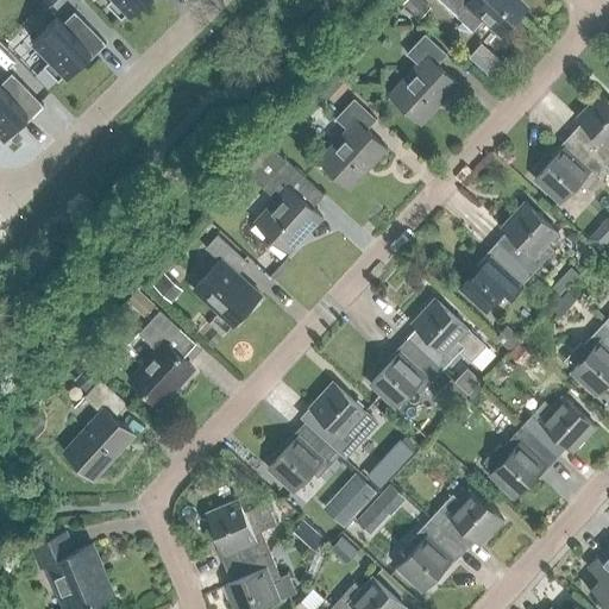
[(110,0),(106,4),(120,19),(127,12),(130,14),(143,2),(145,5),(146,4),(144,1),(144,0),(110,0)]
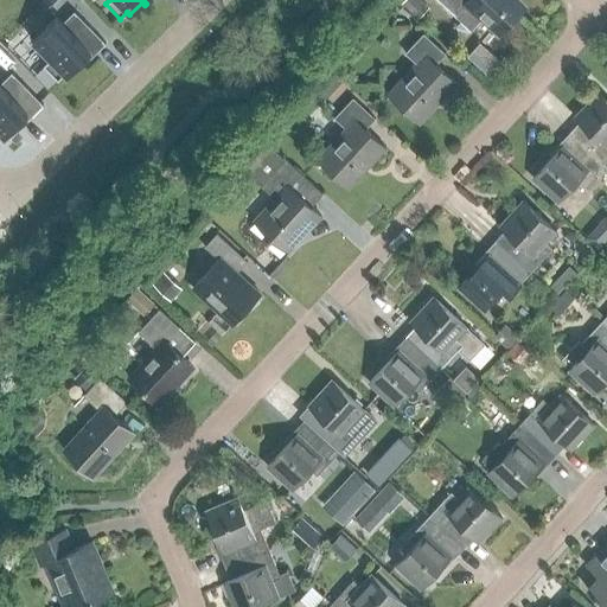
[(403,0),(401,4),(417,19),(428,8),(419,0),(403,0)]
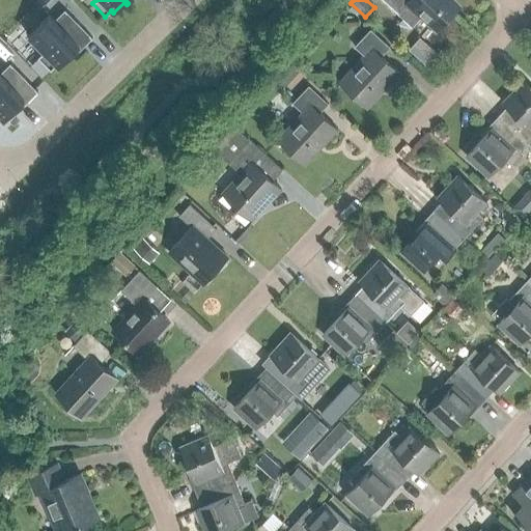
[(382,0),(386,4),(398,15),(412,27),(421,16),(437,29),(457,7),(449,0),(382,0)]
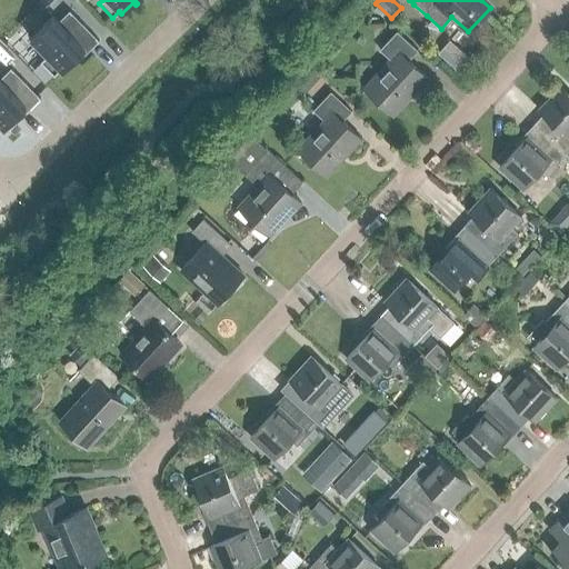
[(28,35),(27,35),(47,56),(40,61),(53,76),(60,69),(62,71),(75,60),(77,62),(78,61),(76,59),(96,40),(98,42),(99,41),(69,11),(68,12),(70,15),(60,25),(51,17),(30,37),(28,35)]
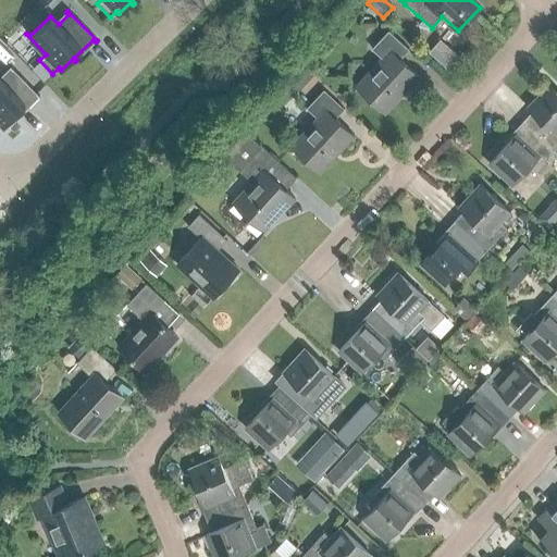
[(356,87),(383,112),(417,76),(399,60),(408,50),(387,31),(371,49),(382,59),(356,87)]
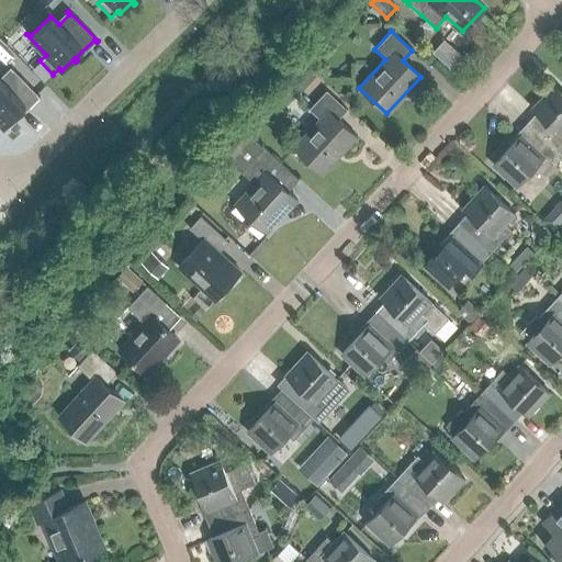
[(0,126),(1,125),(4,127),(15,116),(18,119),(19,117),(17,115),(36,96),(38,98),(40,98),(10,67),(9,68),(12,70),(1,81),(0,79),(0,126)]
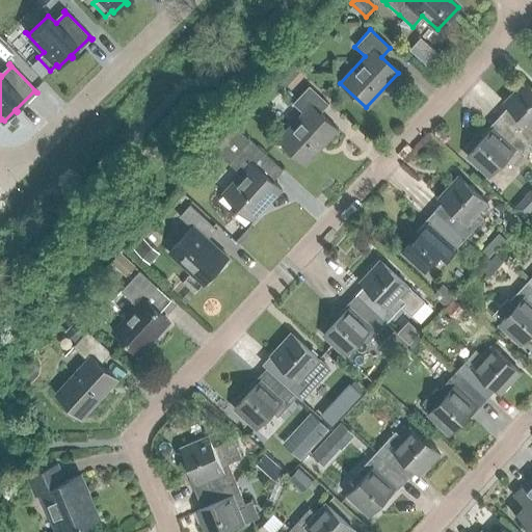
[(283,78),(295,89),(309,76),(297,63),(283,78)]
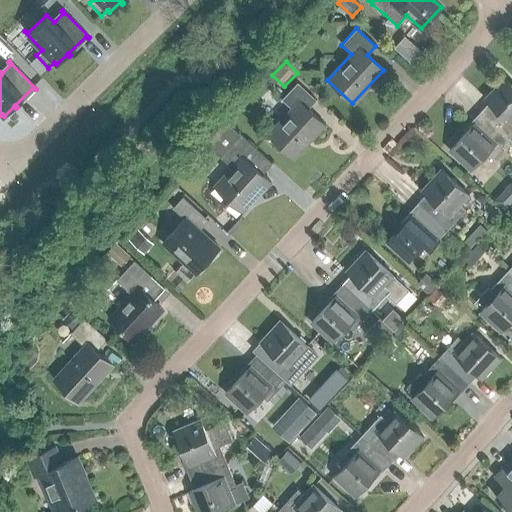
[(488,103),(480,112),(509,139),(511,135),(511,86),(503,78),(484,99),(488,103)]
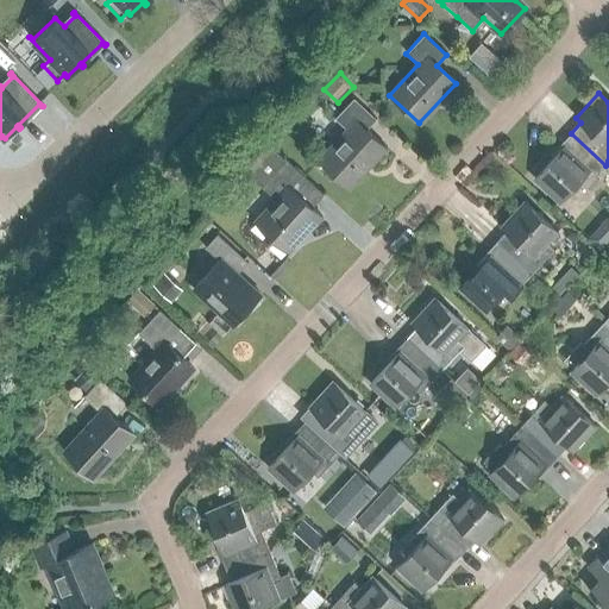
[(319,161),(347,188),(385,149),(365,131),(376,120),(353,99),(334,119),(346,131),(319,161)]
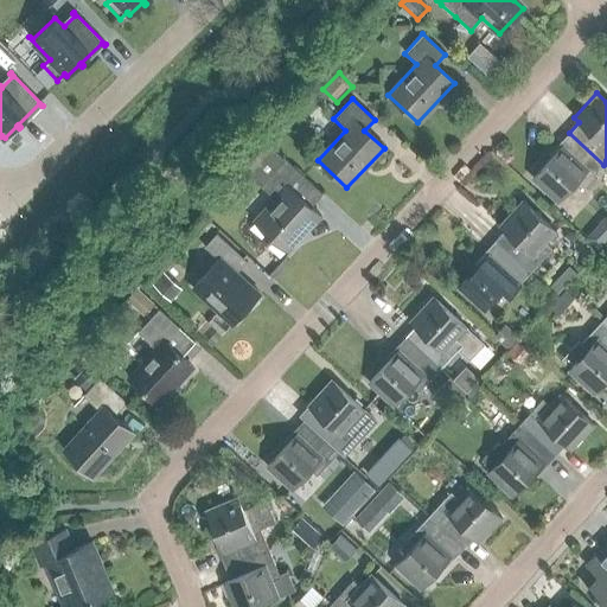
[(604,165),(569,133),(558,145),(562,147),(532,179),(556,202),(575,181),(582,189),(604,165)]
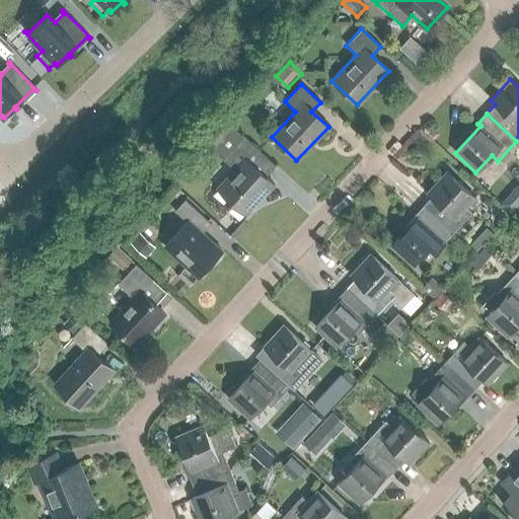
[(262,154),(228,123),(208,145),(234,169),(216,189),(245,216),(274,186),(252,164),(262,154)]
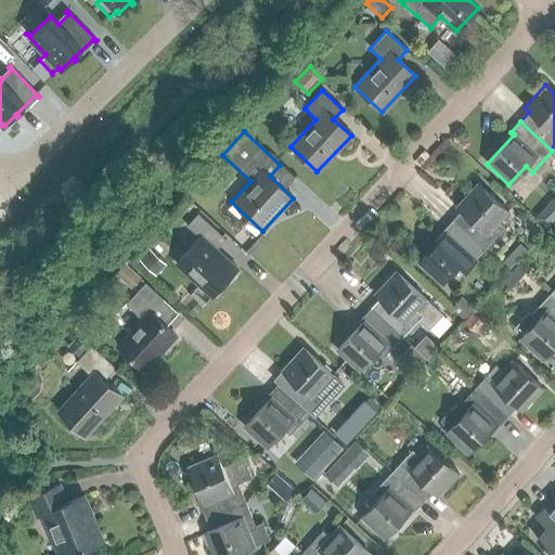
[(461,210),(452,221),(483,249),(503,229),(498,222),(506,211),(477,184),(456,206),(461,210)]
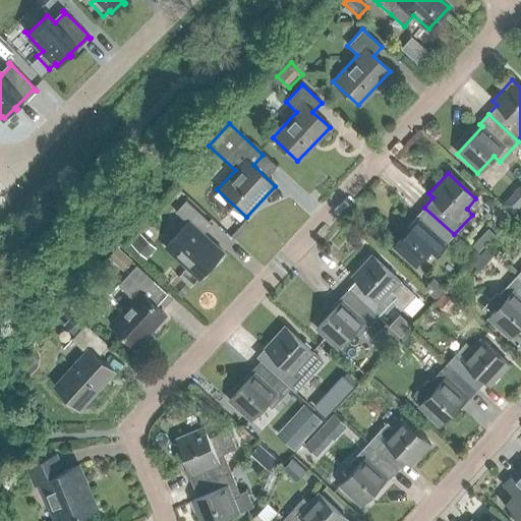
[(513,215),(520,205),(520,198),(514,192),(502,205),(513,215)]
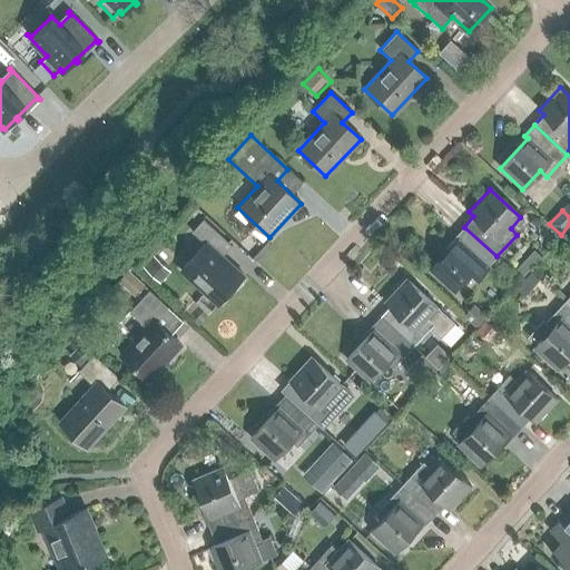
[(180,271),(217,305),(243,277),(222,257),(232,246),(203,220),(192,233),(204,244),(180,271)]
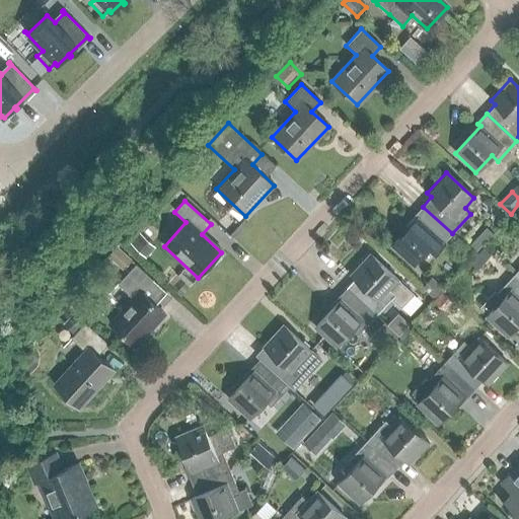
[(452,233),(423,207),(414,216),(417,219),(391,246),(412,266),(428,248),(434,253),(452,233)]
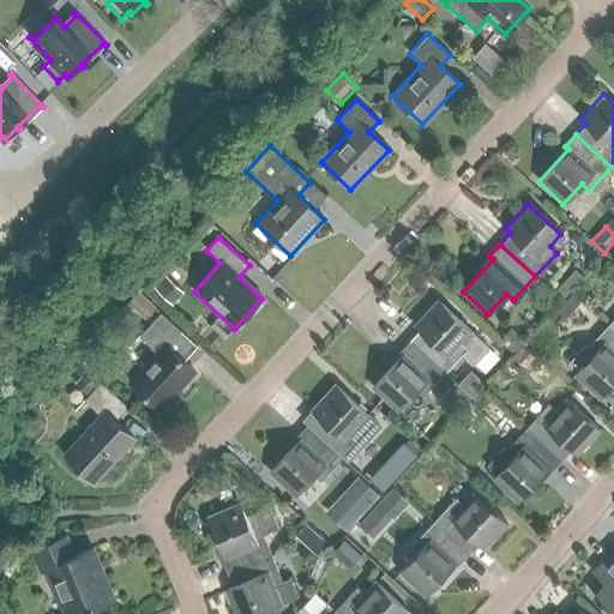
[(613,266),(613,265),(613,248),(612,247),(603,258),(613,266)]
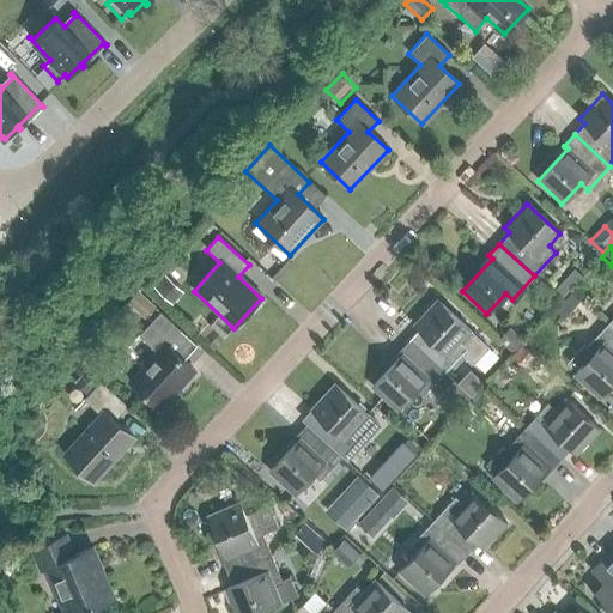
[(173,304),(183,292),(164,274),(152,286),(173,304)]
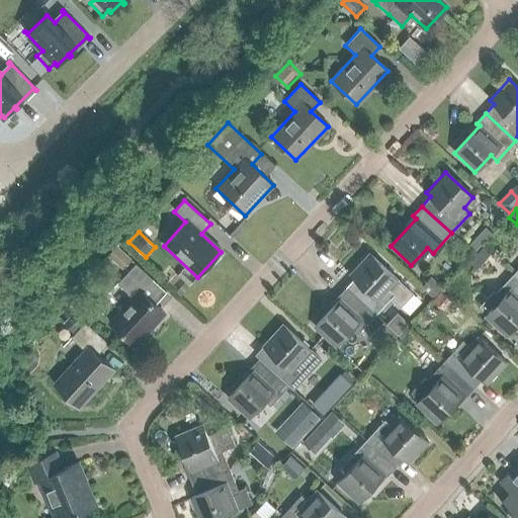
[(475,252),(485,241),(479,235),(468,246),(475,252)]
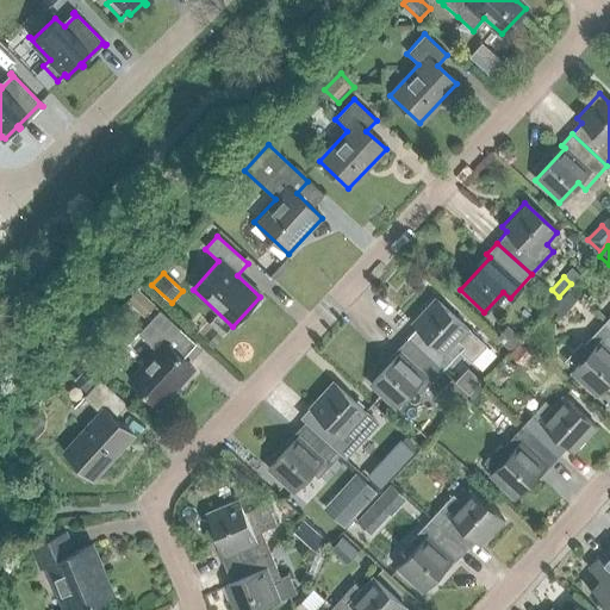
[(126,302),(144,318),(155,306),(137,291),(126,302)]
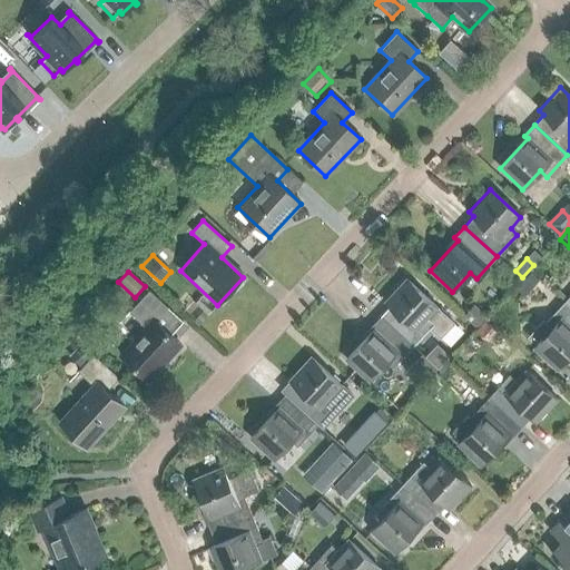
[(390,306),(381,316),(413,346),(429,328),(440,340),(454,324),(406,279),(385,302),(390,306)]
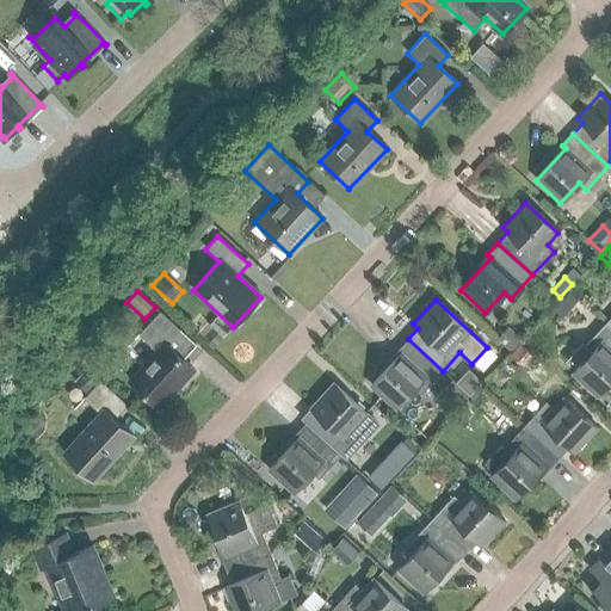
[(129,381),(159,408),(193,370),(167,346),(180,331),(159,312),(139,335),(155,351),(129,381)]
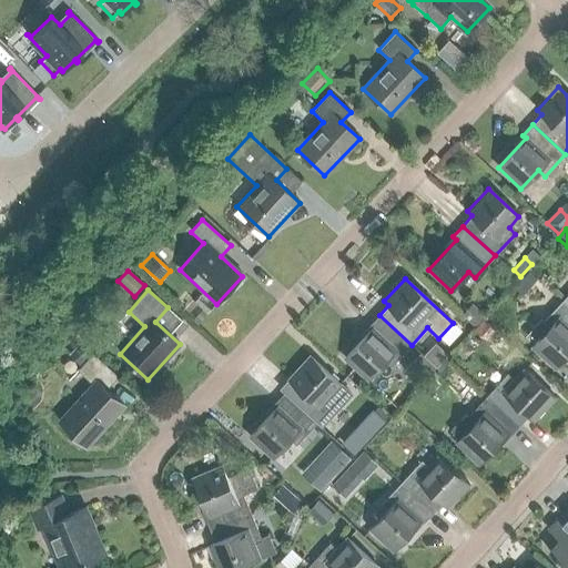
[(567,305),(563,301),(544,322),(541,320),(526,336),(535,344),(533,347),(555,368),(567,354),(567,305)]
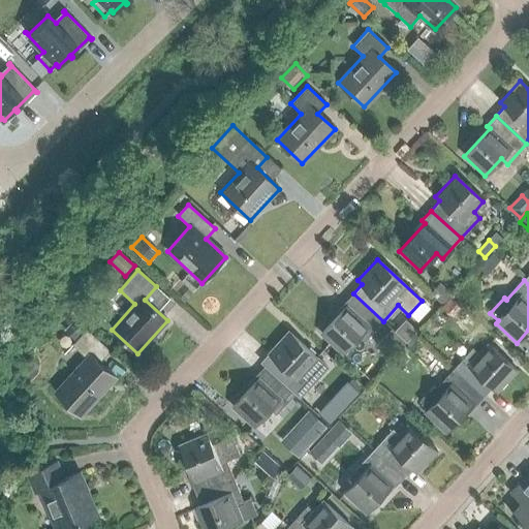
[(430,294),(441,305),(452,294),(440,284),(430,294)]
